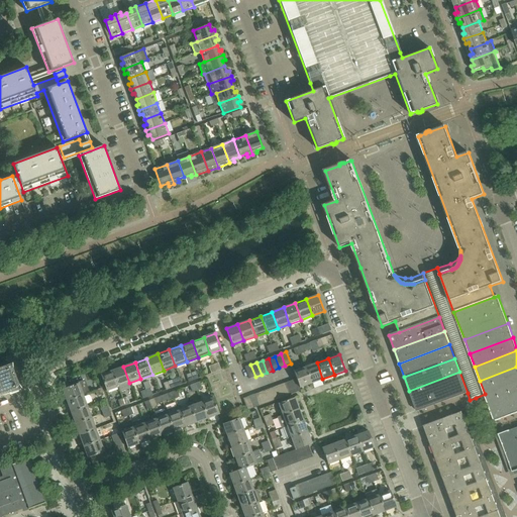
[(317,363),(306,368),(311,383),(322,379),(317,363)]
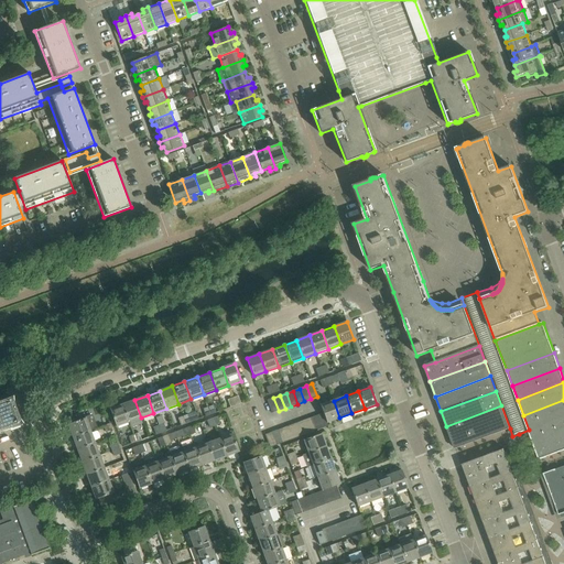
[(0,433),(20,426),(10,399),(9,397),(0,400),(0,433)]
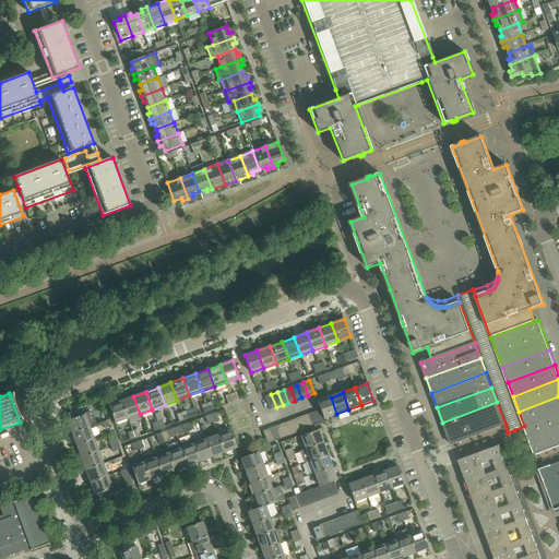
[(270,409),(276,407),(271,394),(264,396),(270,409)]
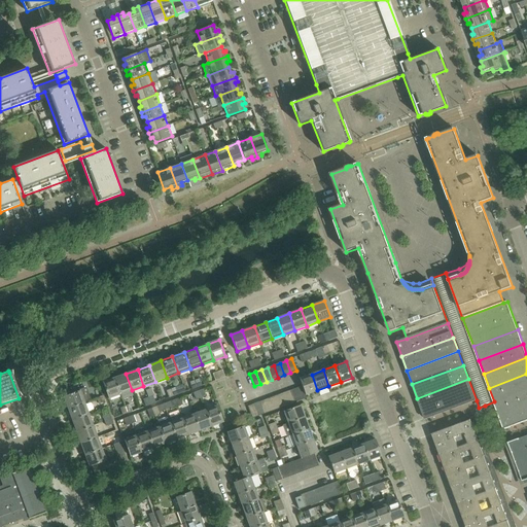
[(126,374),(114,378),(120,394),(132,390),(126,374)]
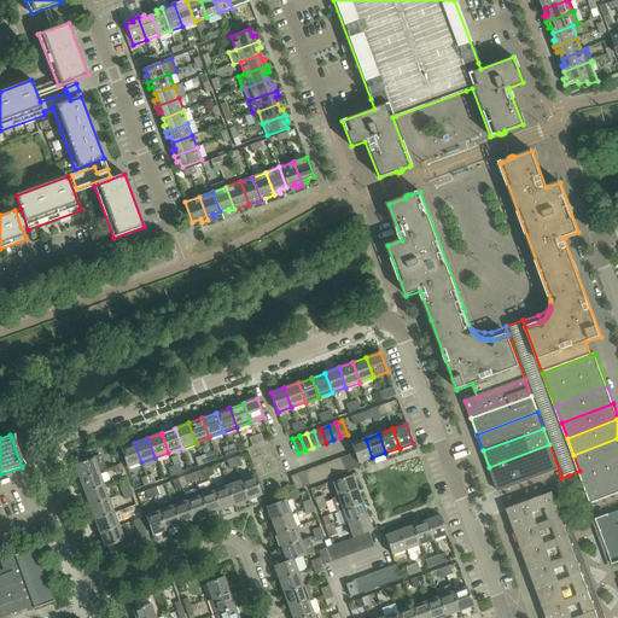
[(617,438),(573,455),(579,471),(617,456),(617,438)]
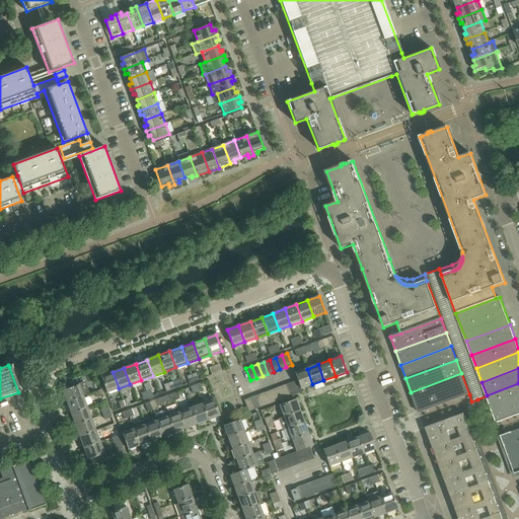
[(301,389),(312,384),(307,369),(295,373),(297,380),(301,389)]
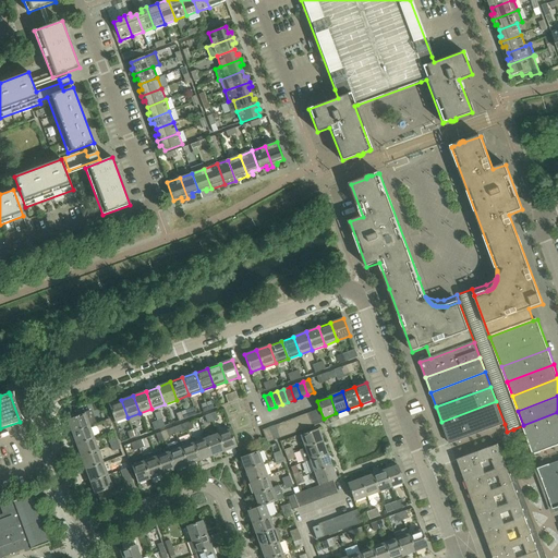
[(109,404),(114,422),(128,417),(121,400),(109,404)]
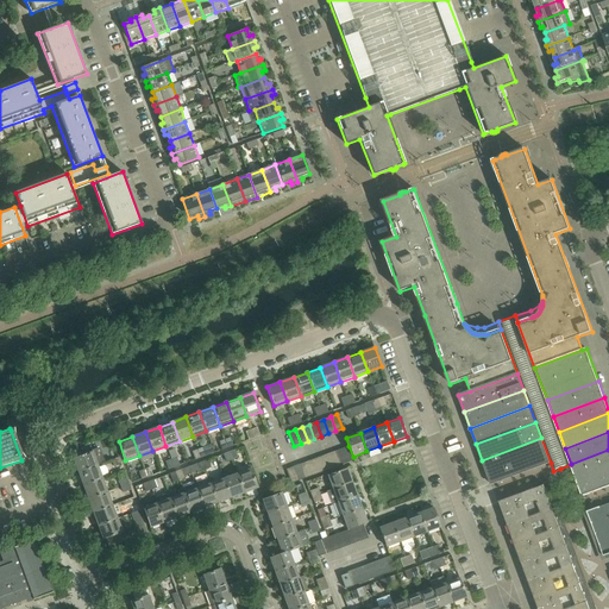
[(482,460),(491,484),(551,463),(541,438),(482,460)]
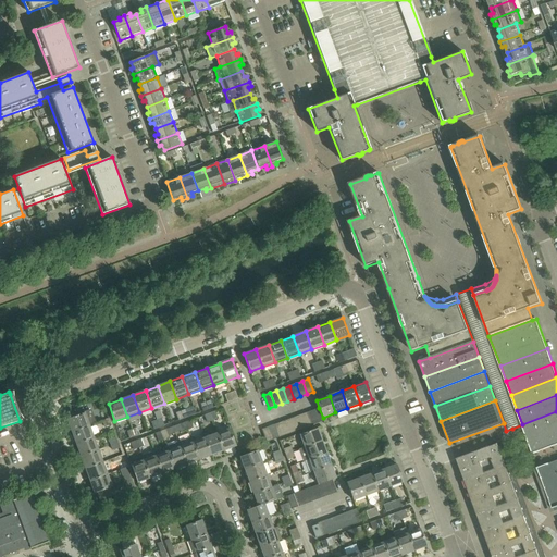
[(319,408),(312,410),(318,423),(324,421),(323,418),(319,408)]
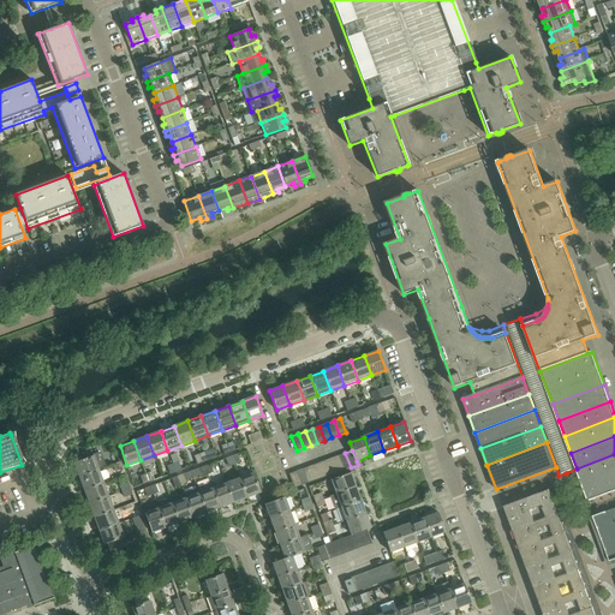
[(345,453),(338,457),(344,470),(351,467),(345,453)]
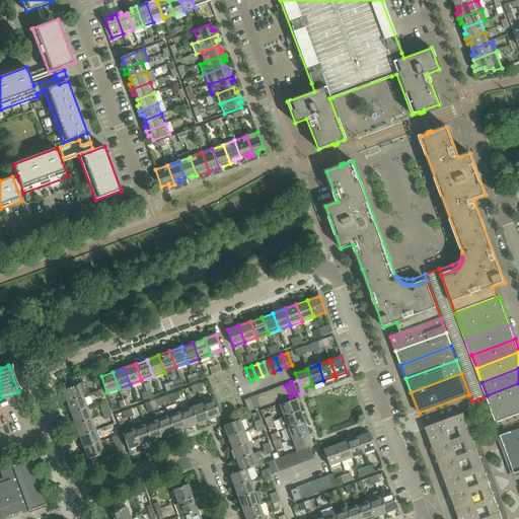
[(98,383),(92,386),(94,391),(100,389),(98,383)]
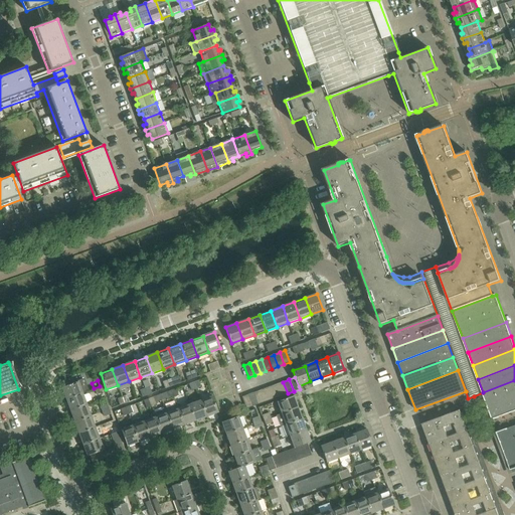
[(514,380),(483,392),(488,406),(514,395),(514,380)]
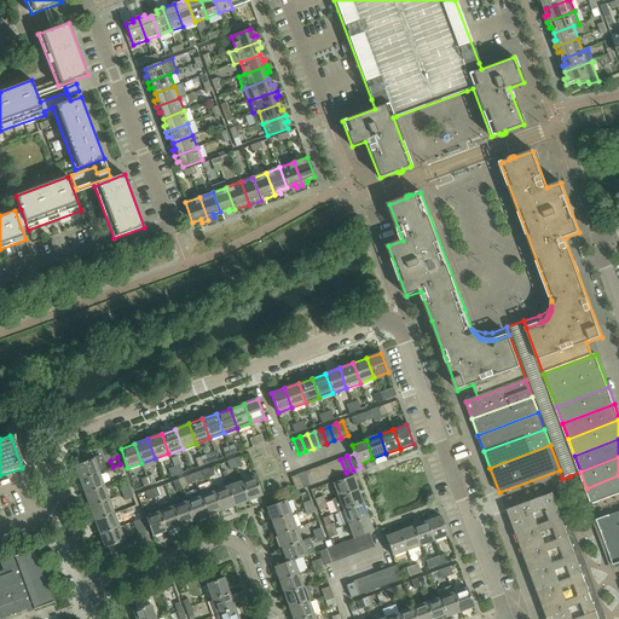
[(75,466),(80,480),(99,473),(94,458),(75,466)]
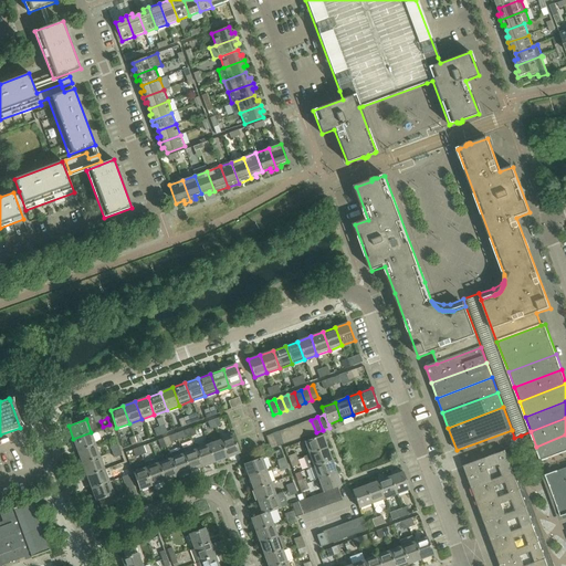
[(311,420),(305,422),(310,435),(316,432),(311,420)]
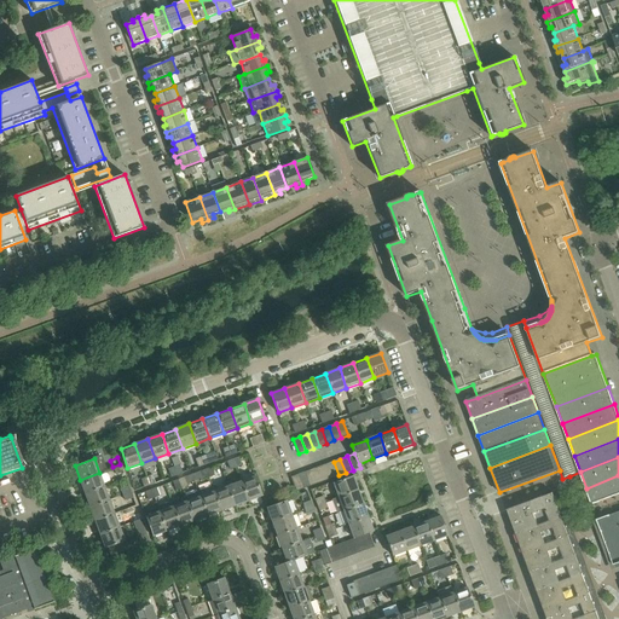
[(334,462),(327,464),(331,479),(339,475),(334,462)]
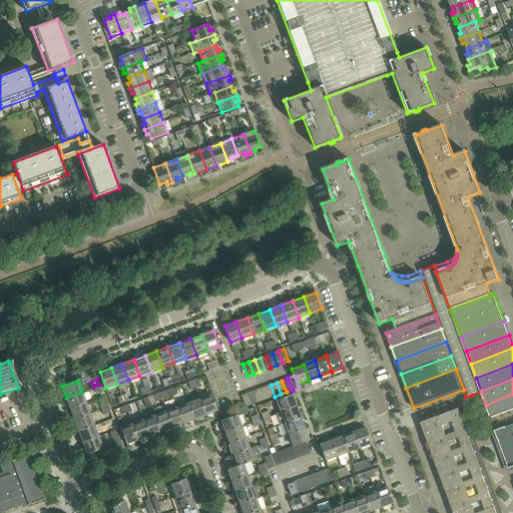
[(269,399),(275,397),(271,385),(265,387),(269,399)]
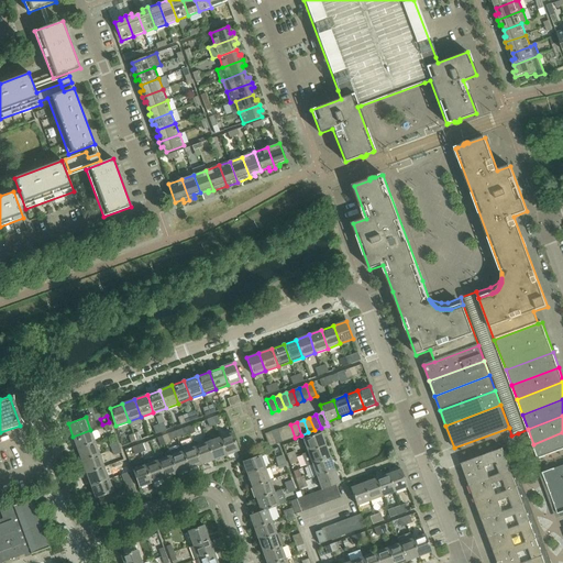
[(290,424),(284,427),(288,440),(295,438),(290,424)]
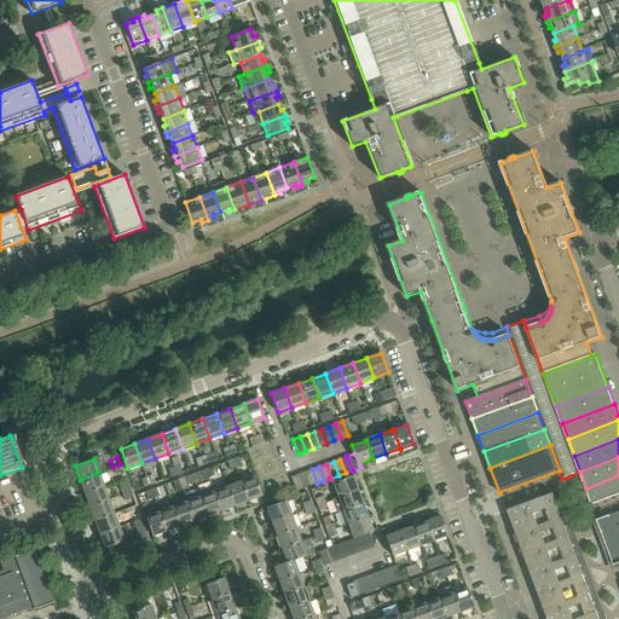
[(126,476),(122,469),(115,472),(119,479),(126,476)]
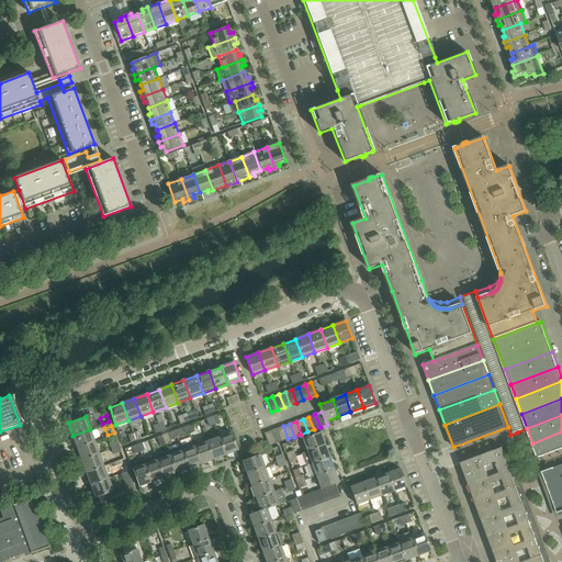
[(282,441),(288,439),(283,426),(277,428),(282,441)]
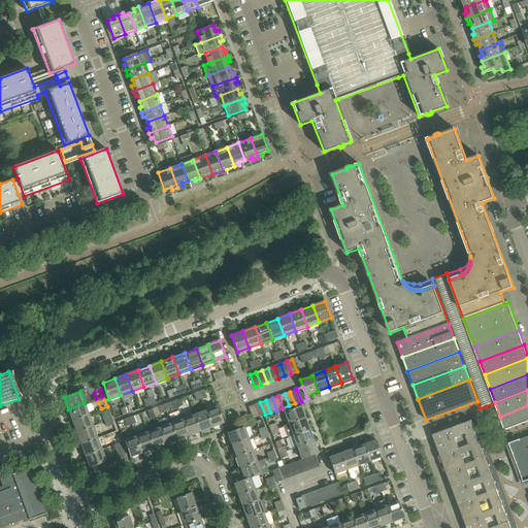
[(260,402),(255,405),(259,417),(265,415),(260,402)]
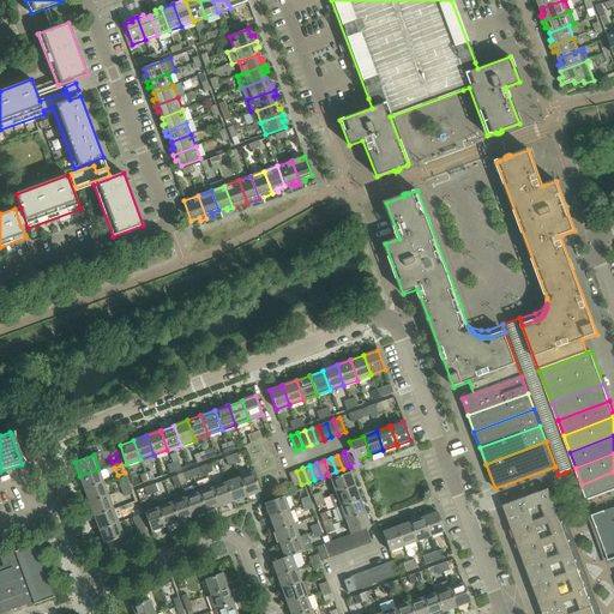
[(79,476),(84,489),(104,482),(98,469),(79,476)]
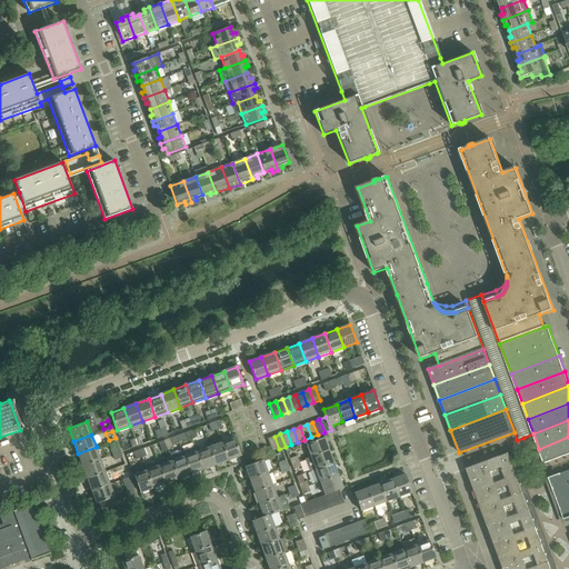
[(272,451),(279,449),(275,437),(268,439),(272,451)]
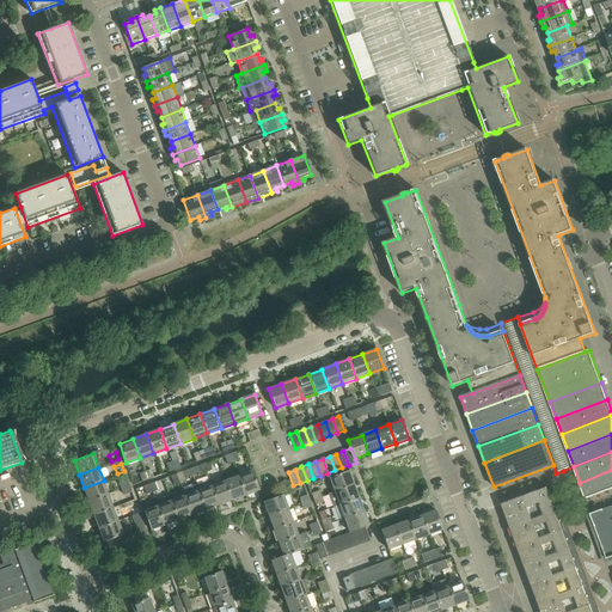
[(611,470),(580,483),(586,500),(611,489),(611,470)]
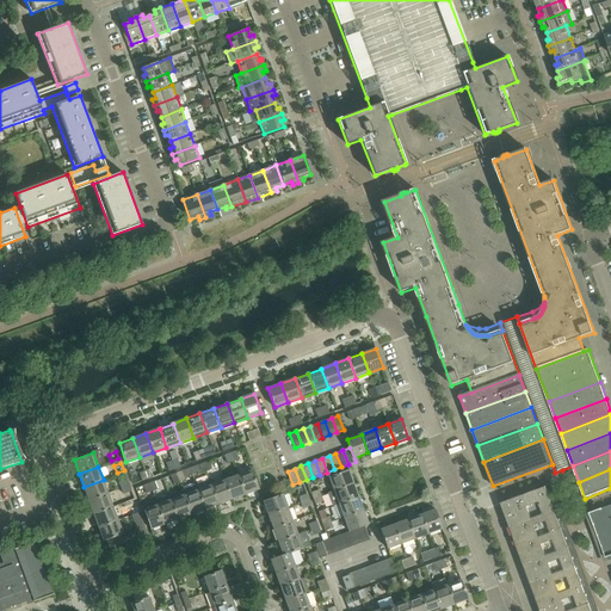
[(252,470),(239,476),(246,495),(259,491),(252,470)]
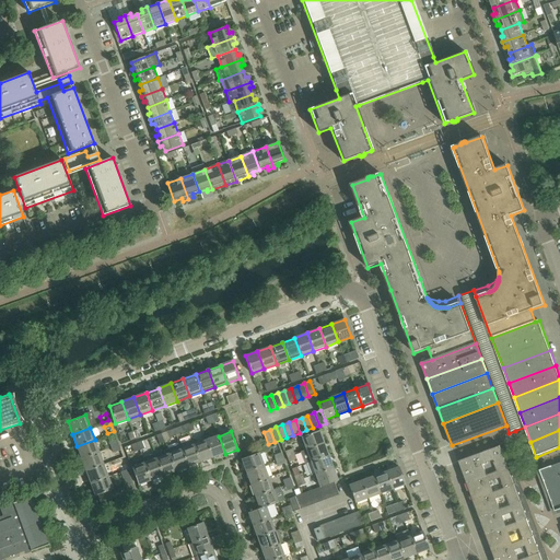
[(301,438),(306,451),(324,444),(319,431),(301,438)]
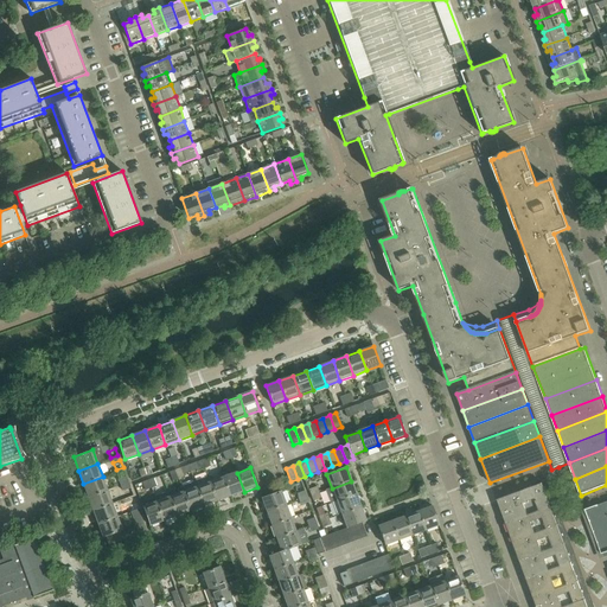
[(230,497),(244,492),(237,473),(223,478),(230,497)]
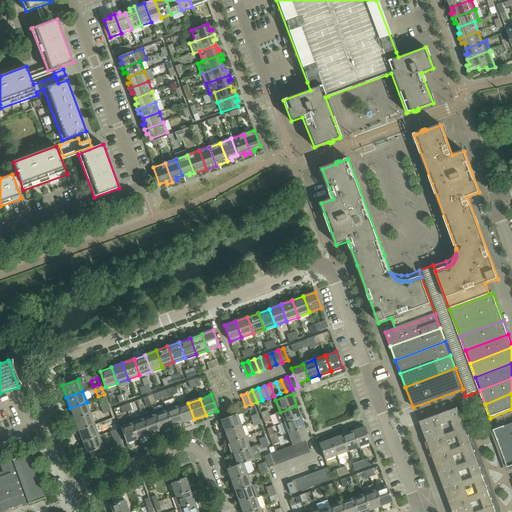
[(70,408),(74,419),(91,413),(87,402),(70,408)]
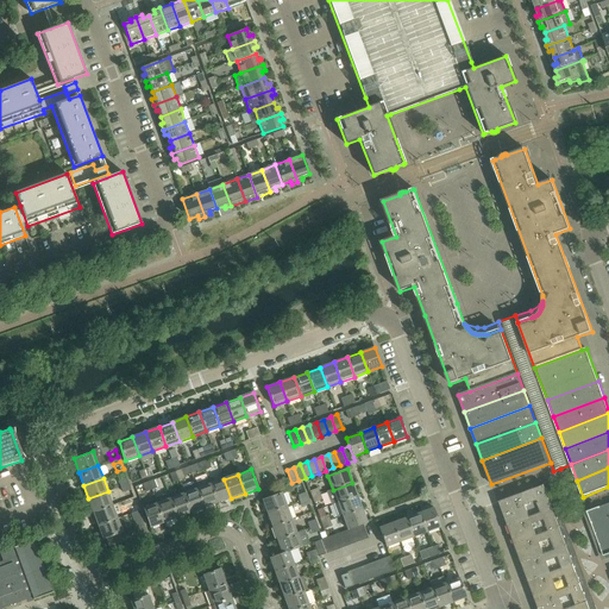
[(218,503),(211,484),(208,478),(195,483),(205,508),(218,503)]
